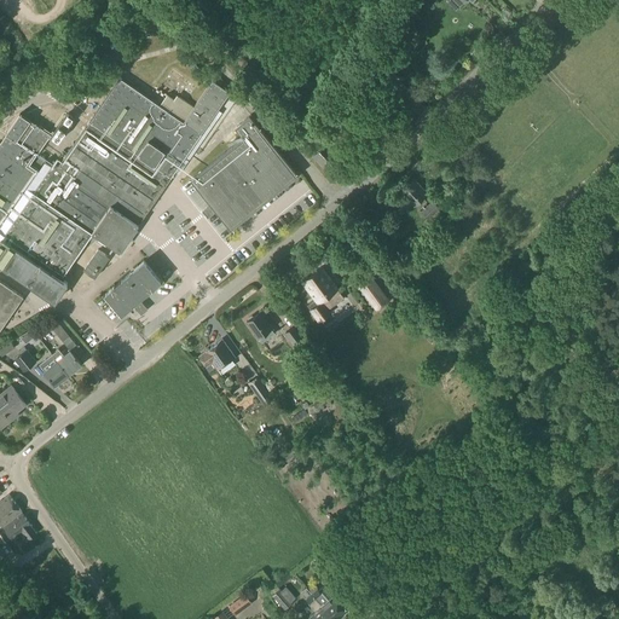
[(397,47),(401,57),(409,55),(403,44),(397,47)]
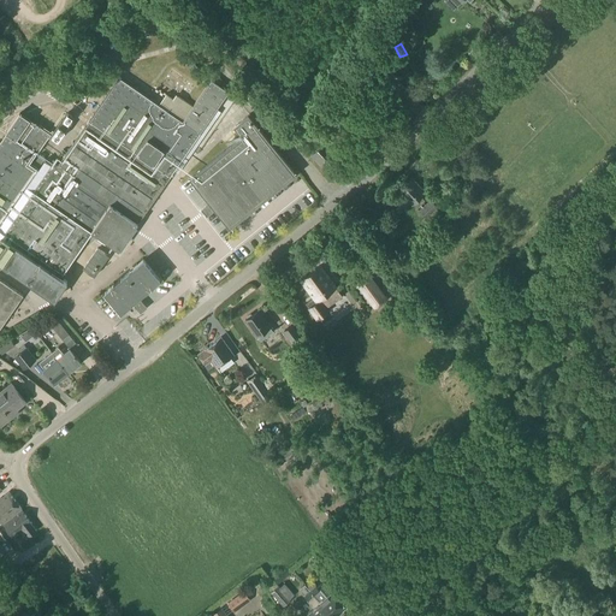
[(177,55),(195,76),(201,70),(183,49),(177,55)]
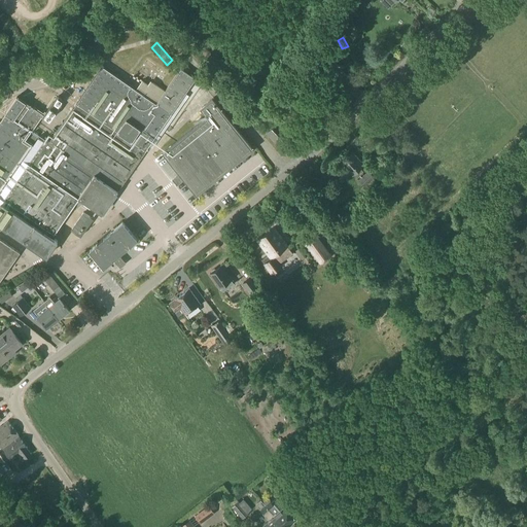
[(33,145),(0,191),(0,223),(27,243),(46,256),(46,255),(57,241),(50,237),(60,222),(78,197),(102,213),(109,202),(195,78),(180,69),(156,105),(102,67),(76,104),(73,107),(70,112),(68,115),(62,124),(60,128),(48,143),(43,139),(42,139),(39,137),(33,145)]
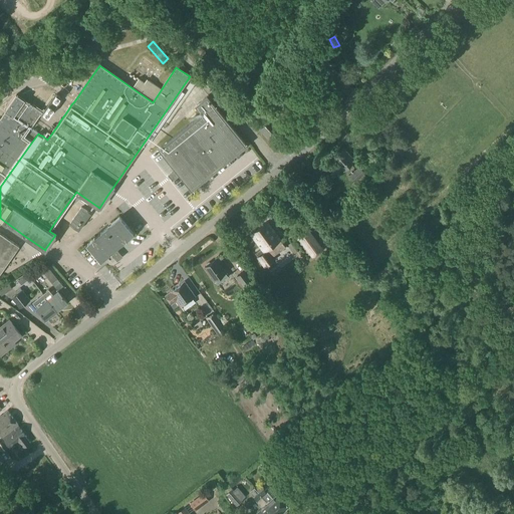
[(186,82),(182,88),(186,91),(190,85),(186,82)]
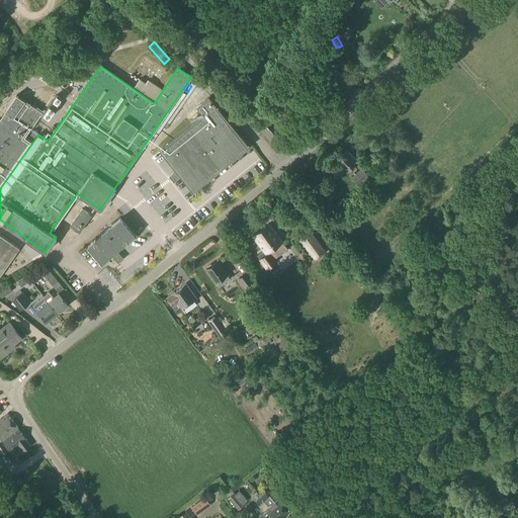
[(0,118),(0,188),(32,143),(24,137),(41,112),(16,95),(0,118)]
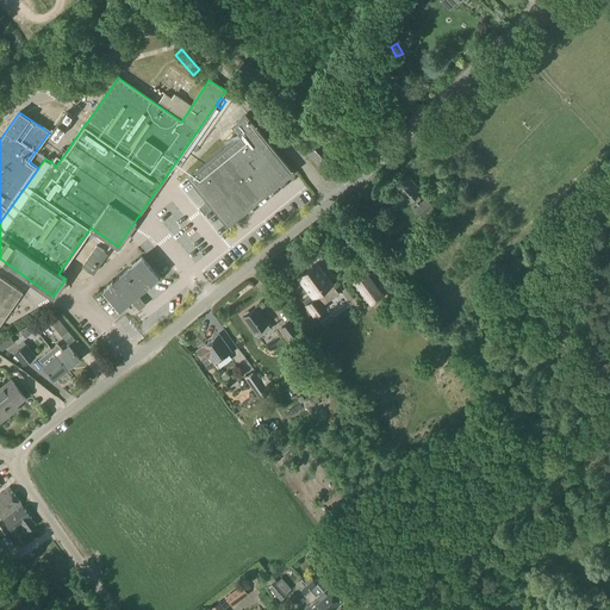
[(188,176),(228,225),(292,173),(246,116),(232,125),(241,135),(188,176)]
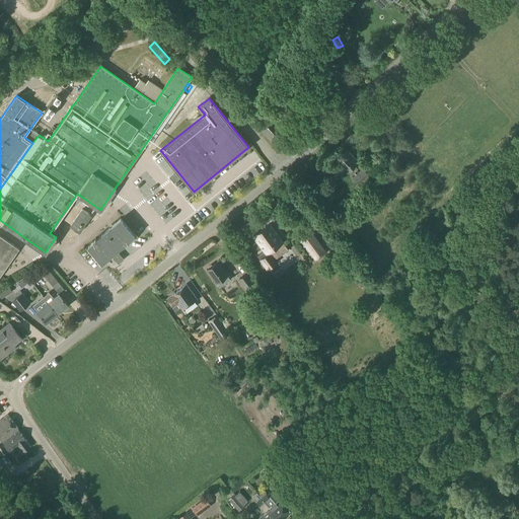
[(262,133),(281,154),(289,146),(270,126),(262,133)]
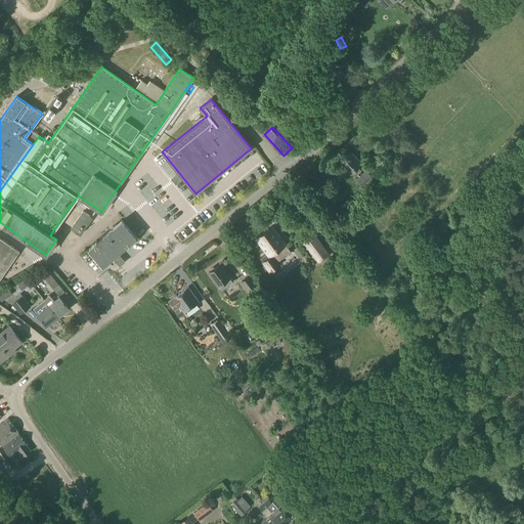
[(350,151),(344,157),(358,172),(360,170),(358,167),(361,164),(350,151)]
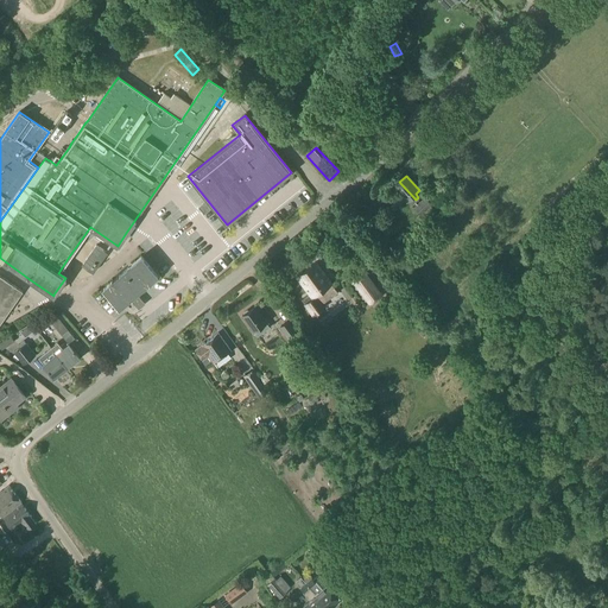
[(437,187),(442,191),(449,187),(444,181),(437,187)]
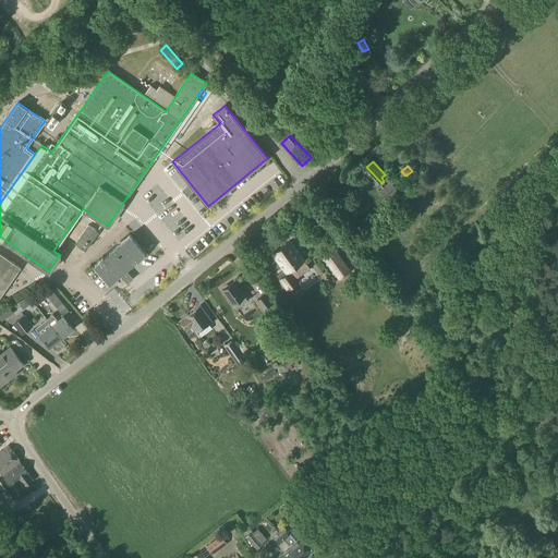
[(366,167),(360,173),(373,186),(374,184),(377,187),(381,183),(366,167)]
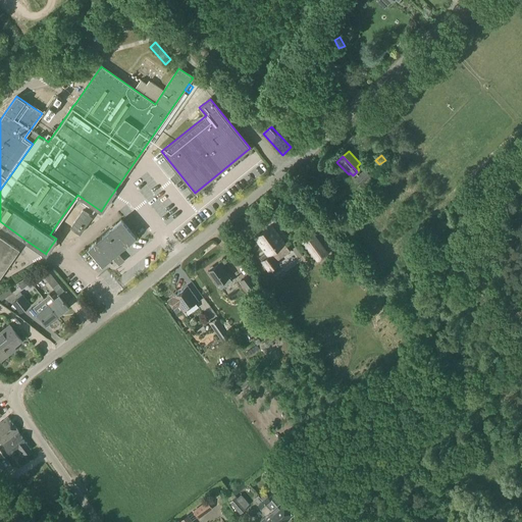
[(355,179),(360,186),(357,189),(360,193),(373,179),(365,169),(355,179)]
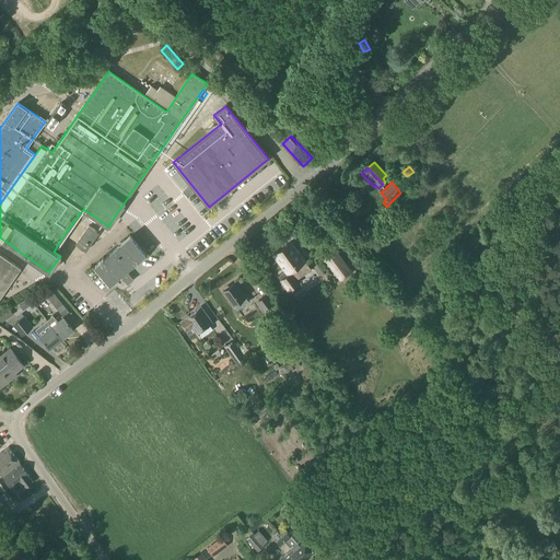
[(74,244),(85,252),(98,232),(88,225),(74,244)]
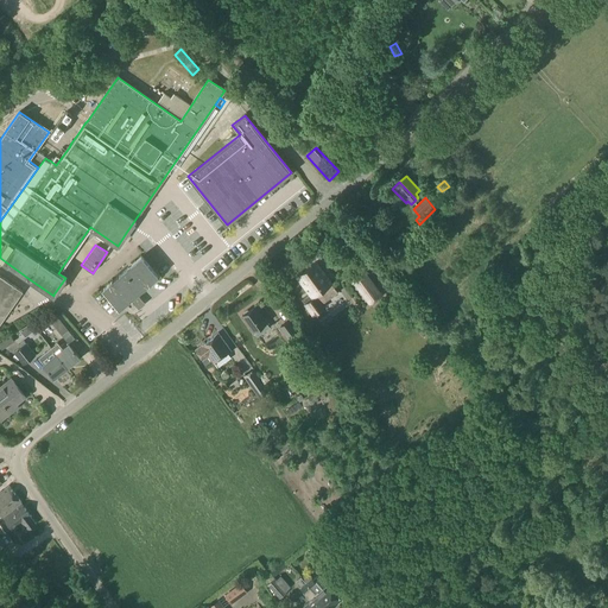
[(103,290),(119,308),(146,285),(149,286),(159,278),(141,258),(103,290)]
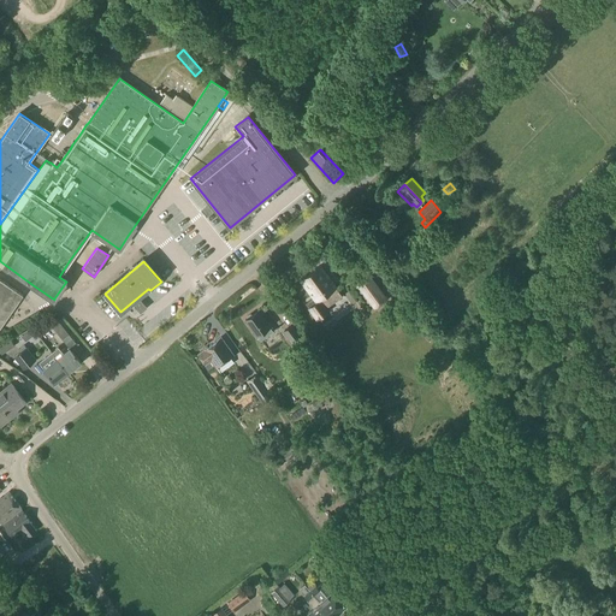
[(320,266),(301,280),(313,297),(306,303),(315,315),(318,319),(329,311),(326,308),(319,298),(335,286),(336,286),(320,266)]
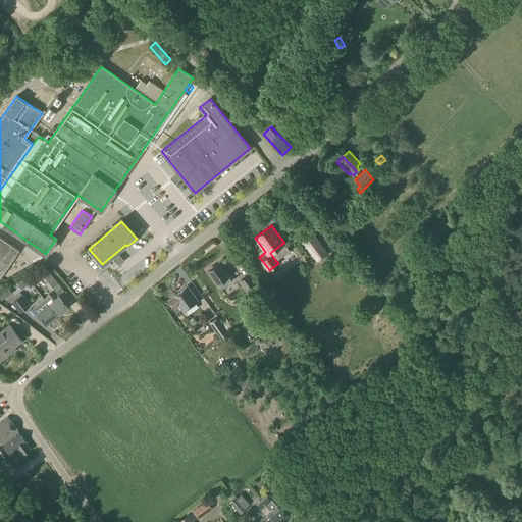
[(312,232),(301,241),(315,260),(326,252),(312,232)]
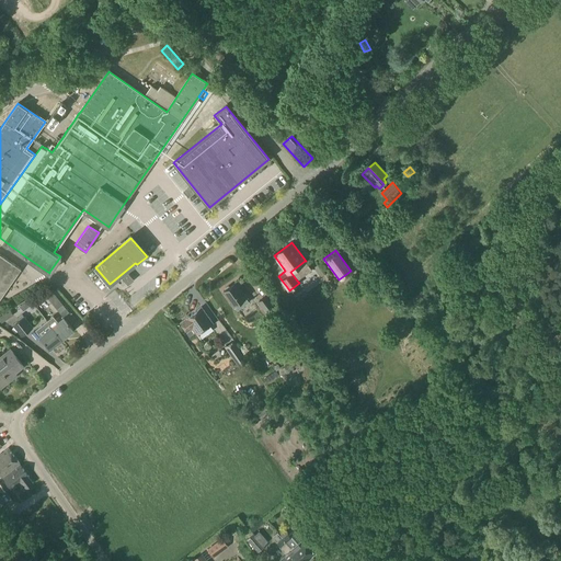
[(0,298),(21,268),(0,254),(0,298)]
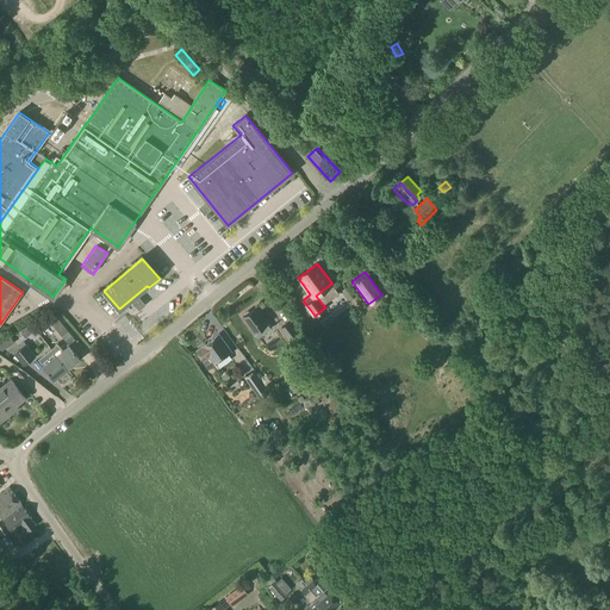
[(243,317),(254,332),(257,337),(271,329),(267,323),(256,307),(243,317)]
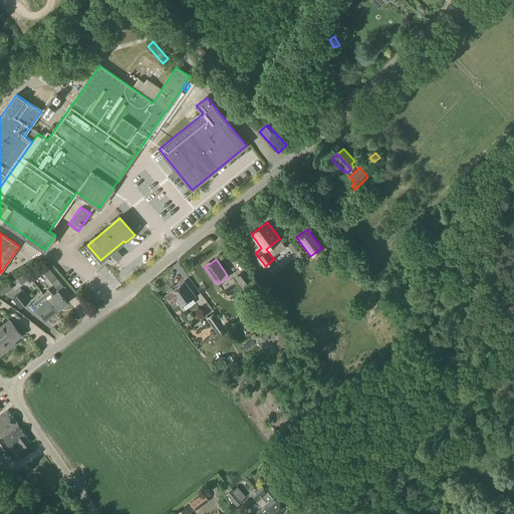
[(401,275),(390,265),(380,276),(391,286),(401,275)]
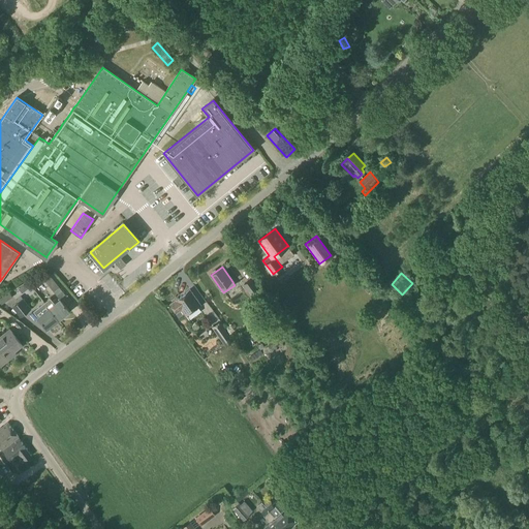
[(44,281),(52,290),(58,285),(50,276),(44,281)]
